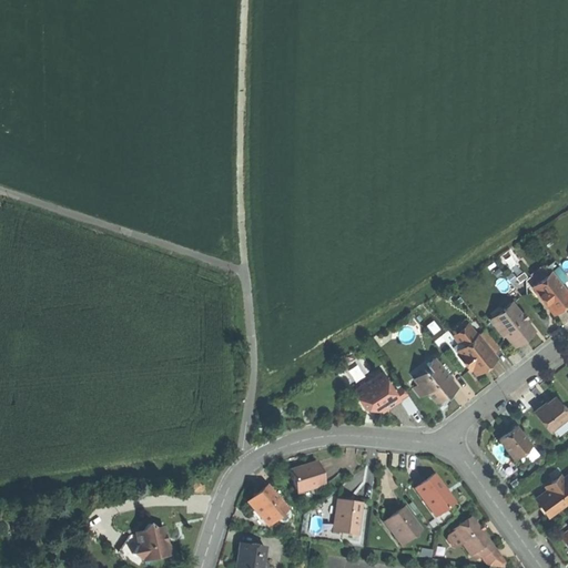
[(567,291),(551,271),(533,285),(554,311),(563,304),(567,298),(567,291)]
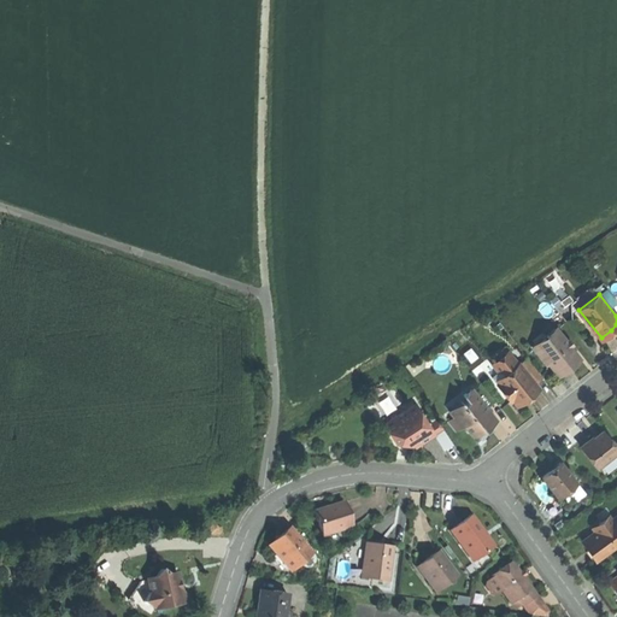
[(556,328),(547,335),(551,340),(541,347),(551,360),(548,363),(557,374),(569,365),(579,358),(556,328)]
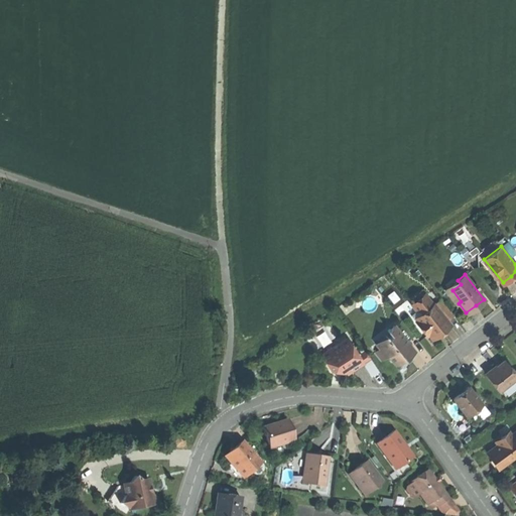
[(456,306),(459,303),(461,301),(453,290),(461,284),(458,280),(457,279),(443,289),(456,306)]
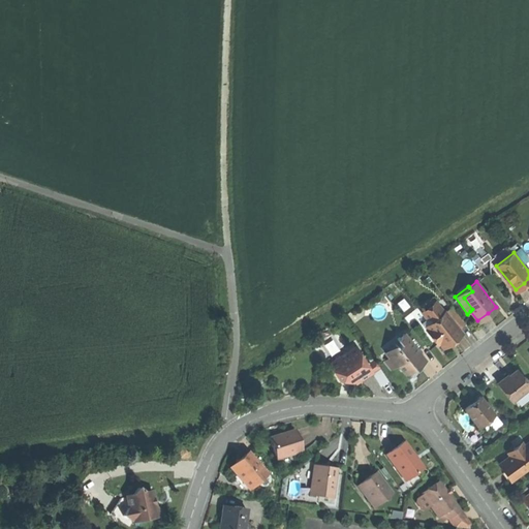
[(429,318),(432,321),(443,313),(434,302),(422,312),(428,319),(429,318)]
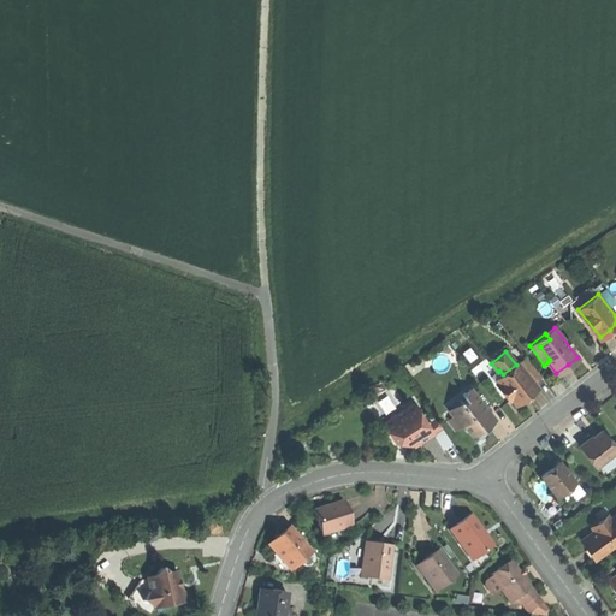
[(527,356),(517,363),(533,383),(542,375),(527,356)]
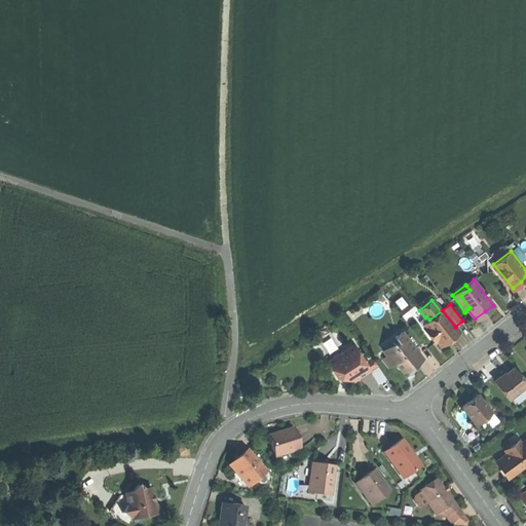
[(429,320),(423,325),(425,327),(423,328),(435,342),(437,341),(438,343),(456,329),(455,327),(442,310),(441,311),(429,320)]
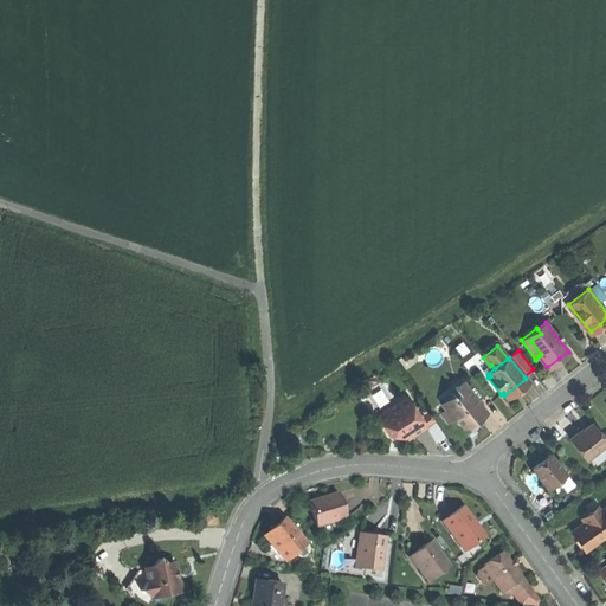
[(528,381),(526,379),(504,395),(507,398),(519,388),(528,381)]
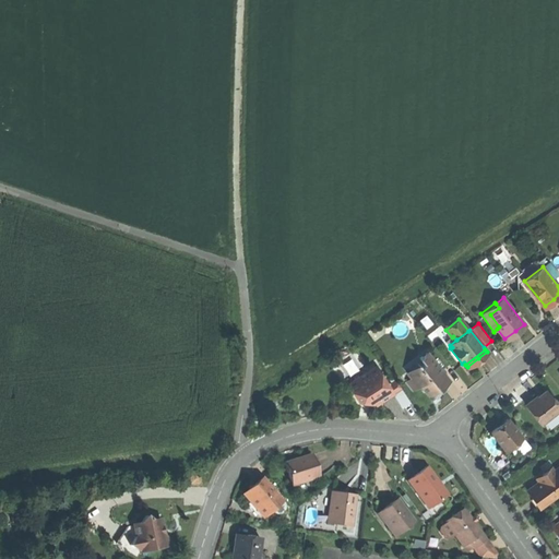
[(419,366),(408,375),(411,379),(417,387),(419,384),(427,395),(437,388),(438,390),(443,385),(450,380),(428,352),(419,358),(424,364),(419,366)]
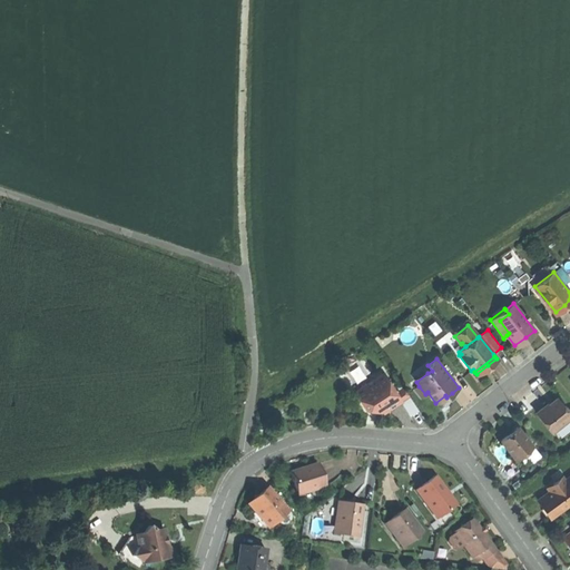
[(409,383),(414,391),(419,386),(416,382),(428,373),(425,370),(409,383)]
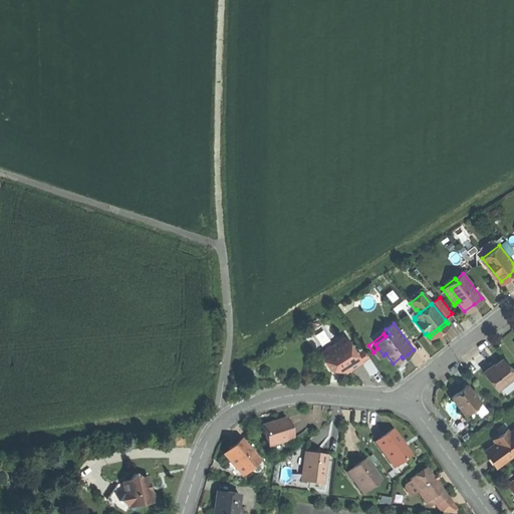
[(345,336),(319,352),(329,368),(343,369),(346,367),(347,369),(355,364),(361,360),(356,353),(345,336)]
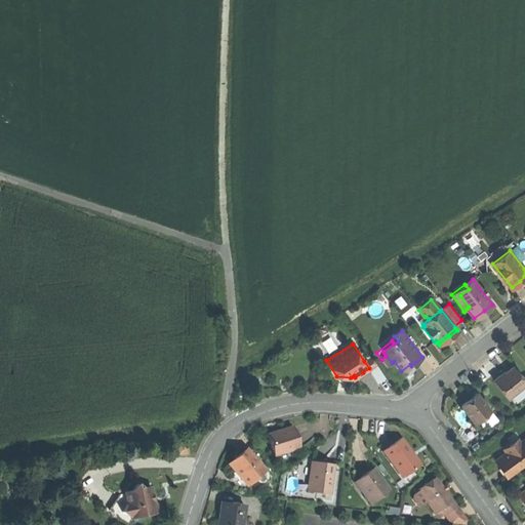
[(387,367),(392,363),(386,356),(381,360),(387,367)]
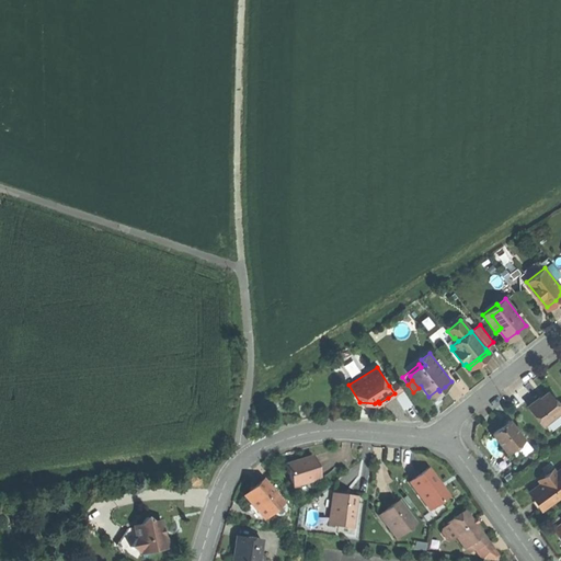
[(397,381),(389,386),(395,393),(402,389),(397,381)]
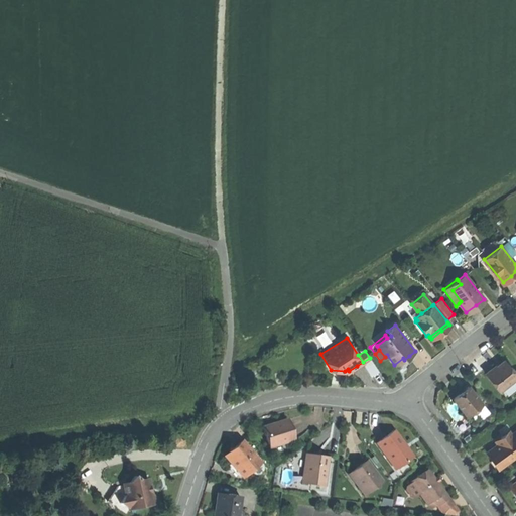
[(494,365),(485,372),(498,388),(515,375),(502,359),(494,365)]
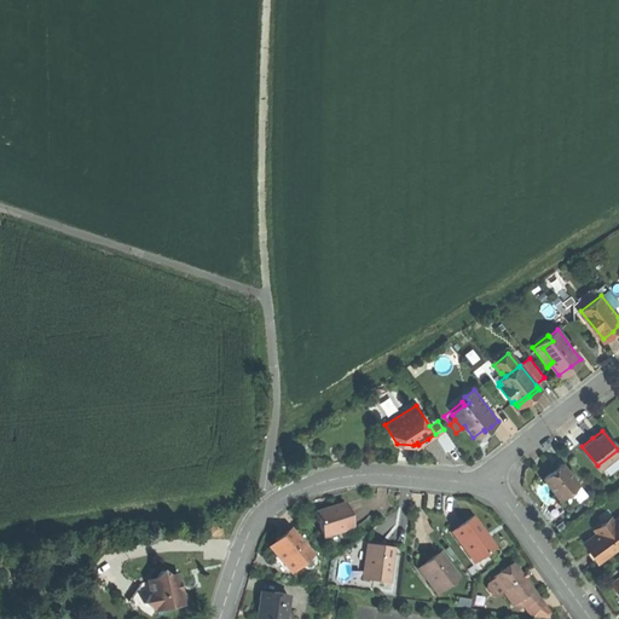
[(553,469),(544,476),(560,497),(563,493),(578,482),(562,463),(553,469)]
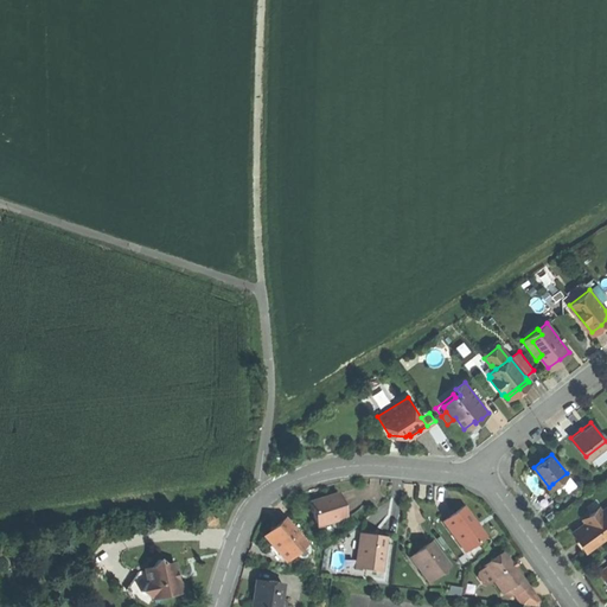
[(574,484),(567,473),(553,484),(557,490),(562,486),(566,491),(574,484)]
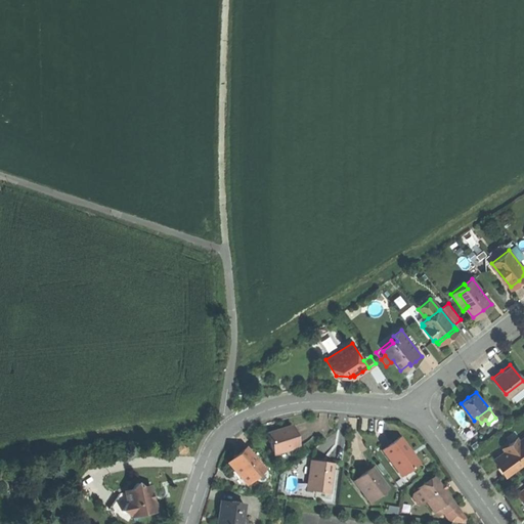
[(278,428),(267,432),(275,453),(299,446),(291,424),(278,428)]
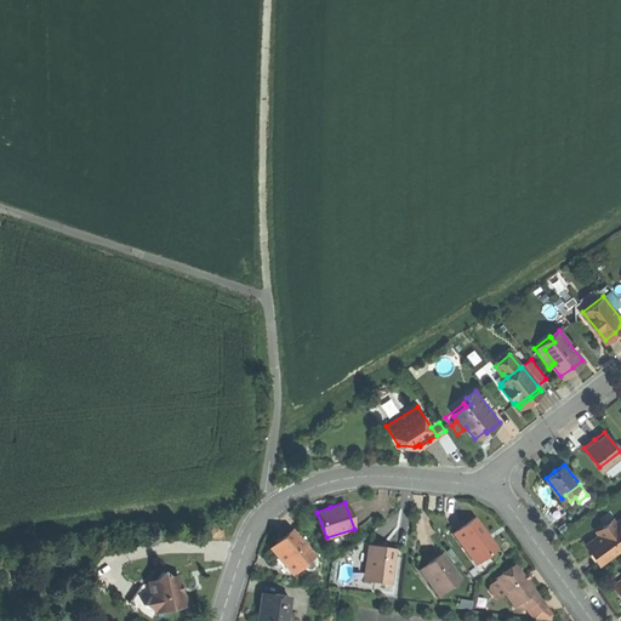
[(453,533),(474,563),(496,548),(484,531),(473,518),(453,533)]
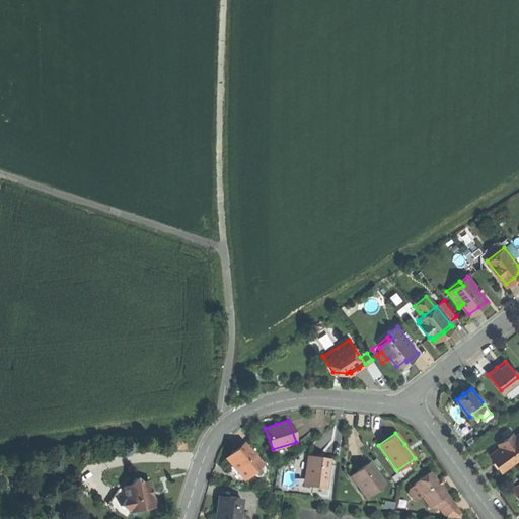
[(495,461),(500,468),(518,455),(518,443),(511,433),(502,439),(505,443),(501,446),(490,453),(495,461)]
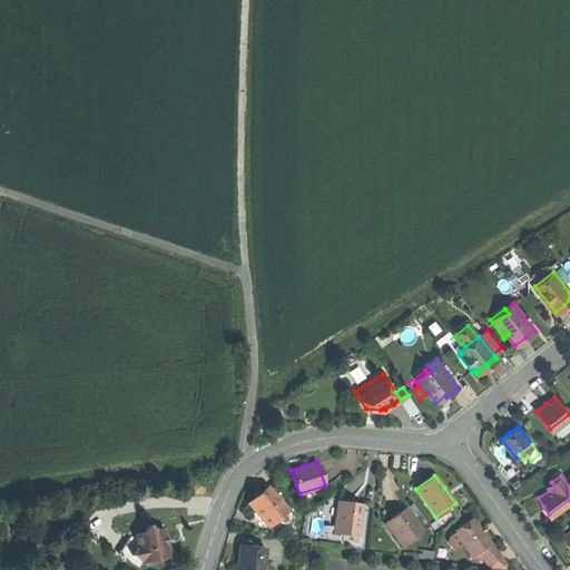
[(258,494),(248,502),(258,514),(263,513),(271,523),(286,511),(267,488),(258,494)]
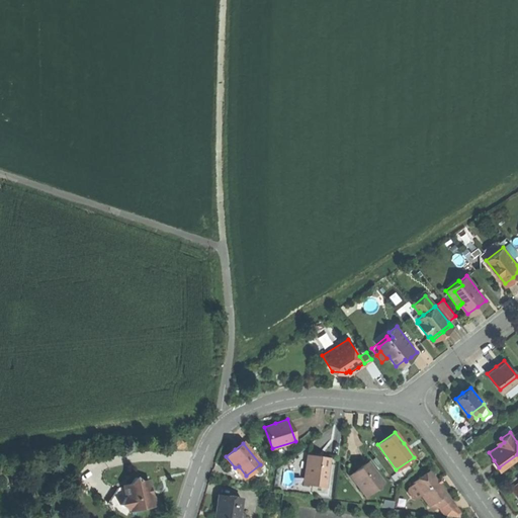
[(319,457),(309,455),(307,475),(304,475),(303,485),(325,487),(329,458),(319,457)]
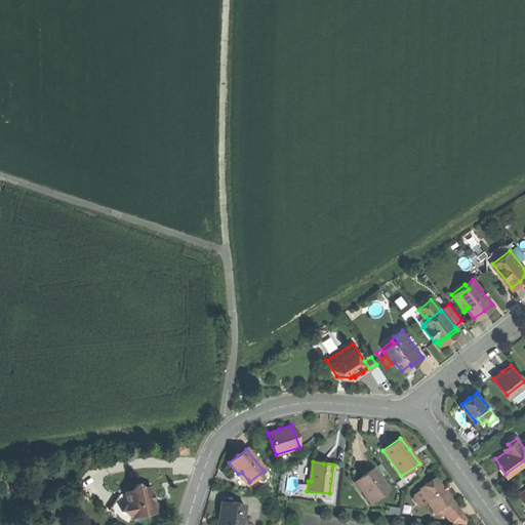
[(364,474),(358,480),(367,492),(364,495),(370,503),(389,489),(372,468),(364,474)]
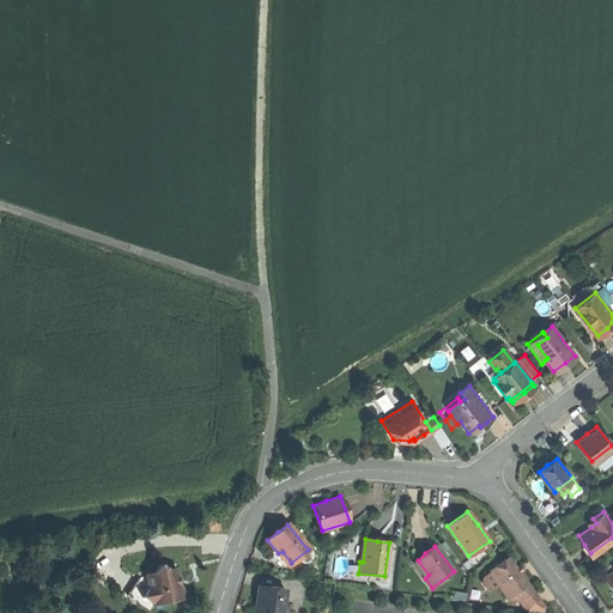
[(286,565),(291,563),(283,552),(278,553),(286,565)]
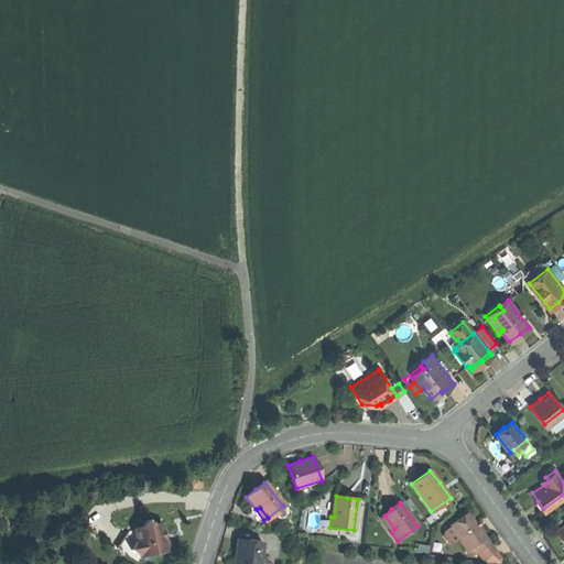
[(467,512),(448,527),(449,528),(457,539),(466,551),(473,546),(476,552),(477,553),(489,543),(478,528),(467,512)]
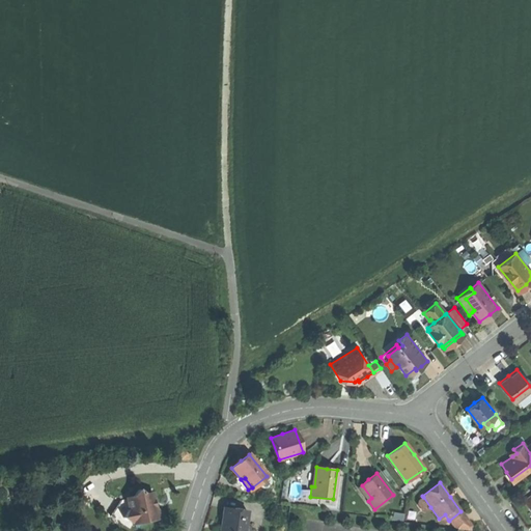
[(359,487),(368,501),(371,498),(362,485),(359,487)]
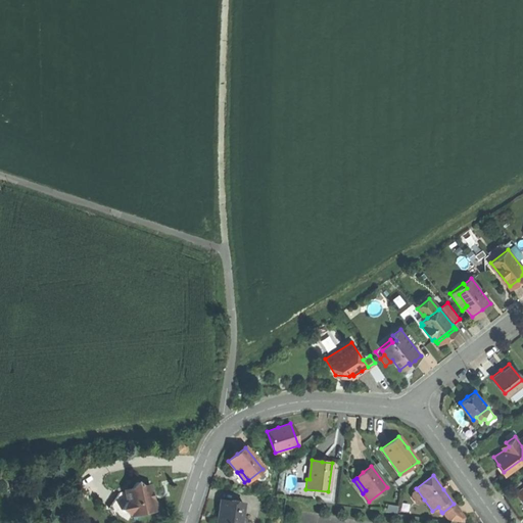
[(132,488),(123,490),(124,492),(126,502),(120,510),(128,514),(129,518),(158,512),(155,501),(151,502),(150,494),(148,485),(140,486),(135,483),(132,488)]
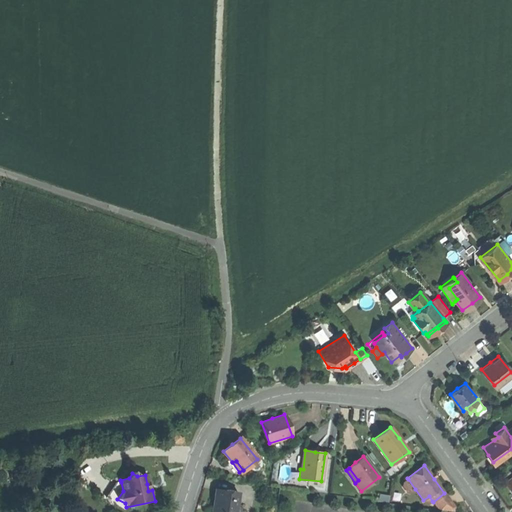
[(411,492),(415,489),(408,479),(403,482),(402,485),(407,492),(411,492)]
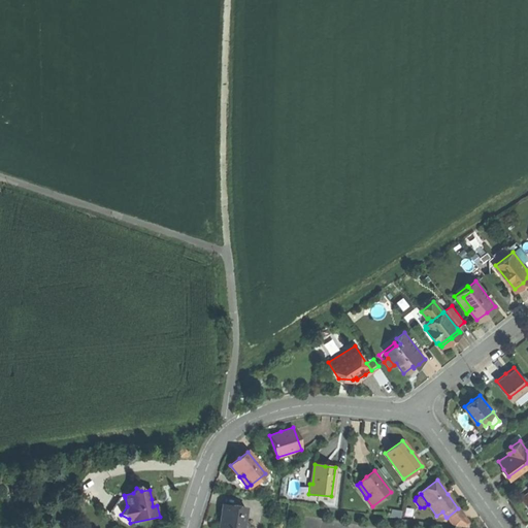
[(117,519),(121,515),(127,506),(125,497),(119,498),(109,513),(117,519)]
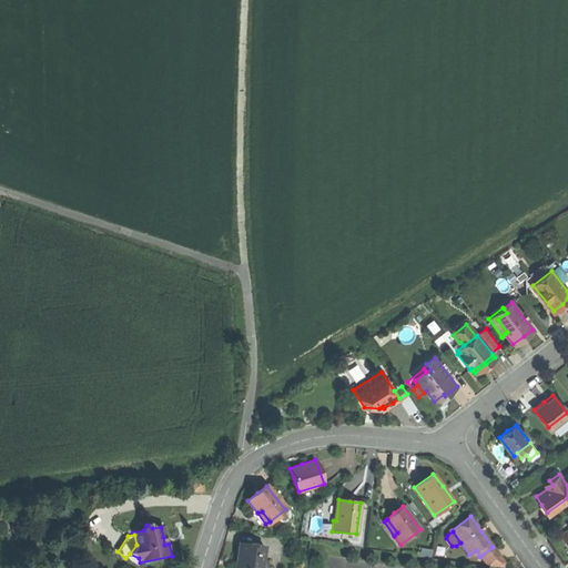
[(264,547),(239,543),(236,559),(234,567),(261,567),(264,547)]
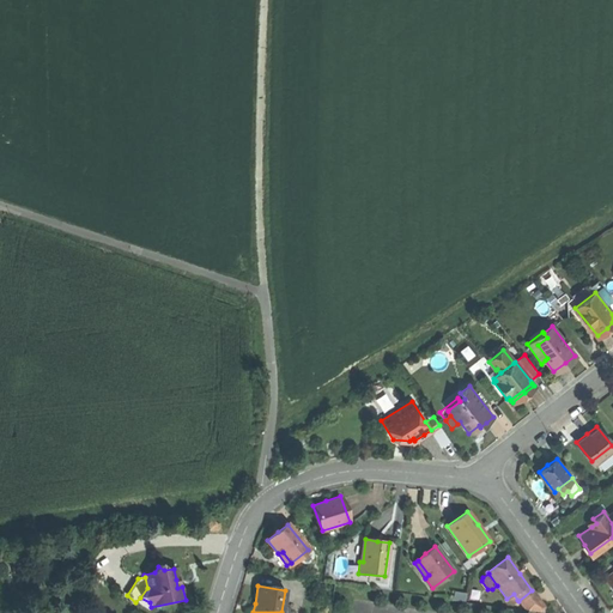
[(542,605),(532,590),(519,601),(526,611),(542,612),(542,605)]
